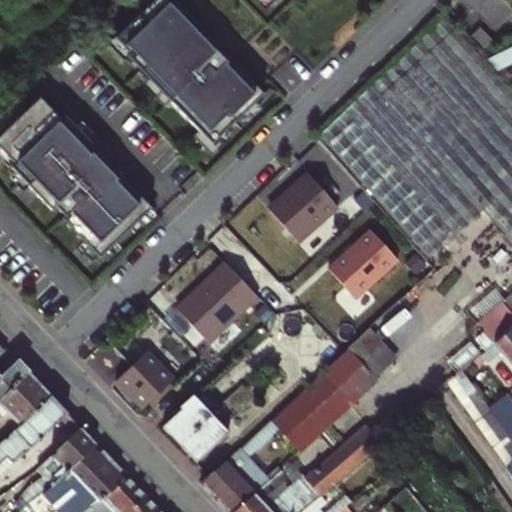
[(163,0),(153,0),(112,40),(128,56),(125,59),(210,147),(261,97),(226,60),(223,63),(207,46),(210,43),(177,9),(174,11),(163,0)]
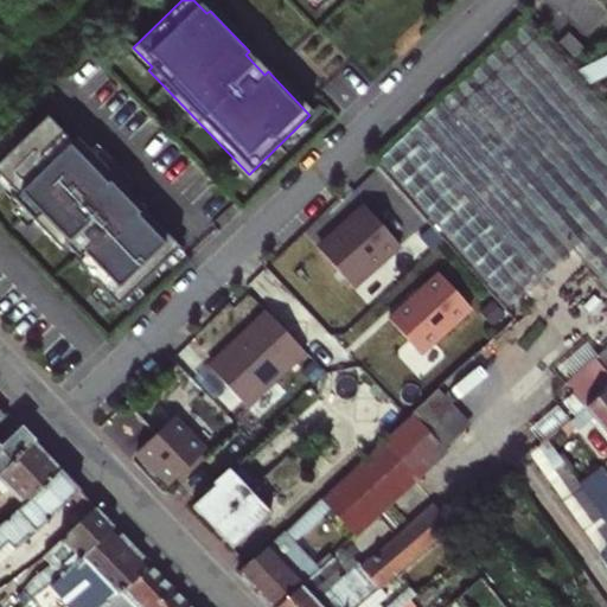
[(606,128),(515,30),(378,159),(511,305),(606,217),(606,128)]
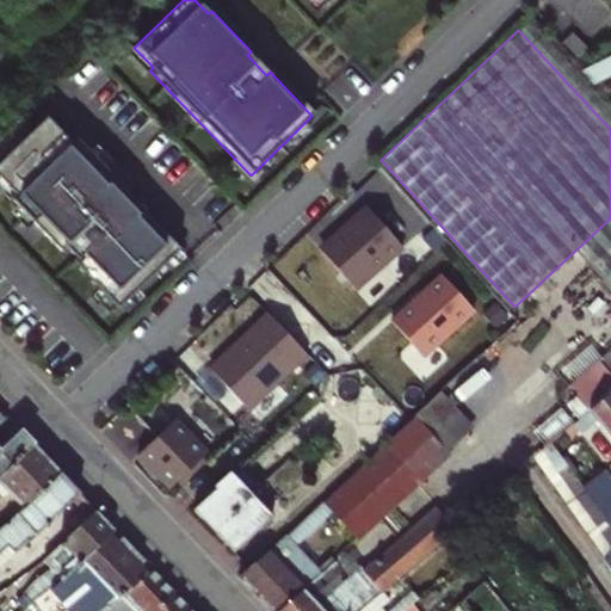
[(569,34),(560,43),(575,59),(585,50),(569,34)]
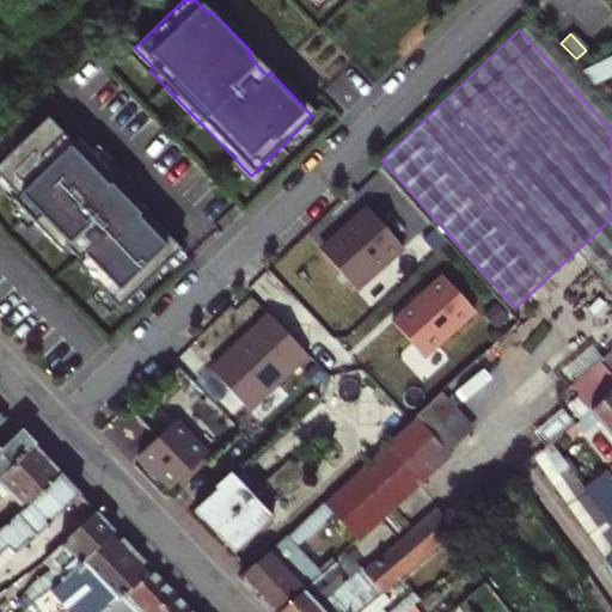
[(12,115),(0,126),(0,183),(13,196),(16,199),(10,203),(14,208),(31,225),(59,255),(63,250),(74,261),(71,264),(98,293),(114,308),(117,312),(120,308),(136,293),(164,268),(178,254),(179,252),(142,213),(145,210),(124,190),(90,153),(75,140),(71,145),(46,118),(30,134),(12,115)]
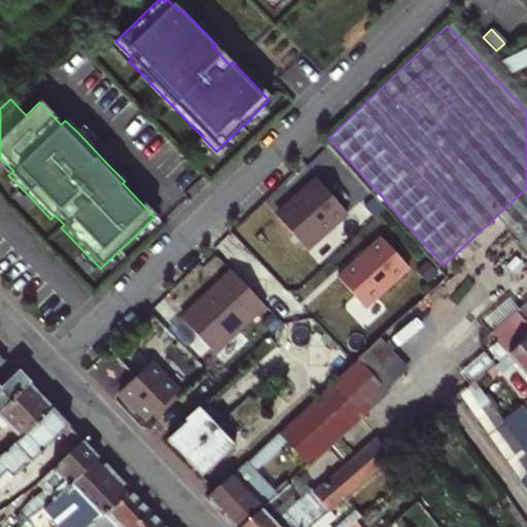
[(314,176),(274,212),(308,251),(349,215),(314,176)]
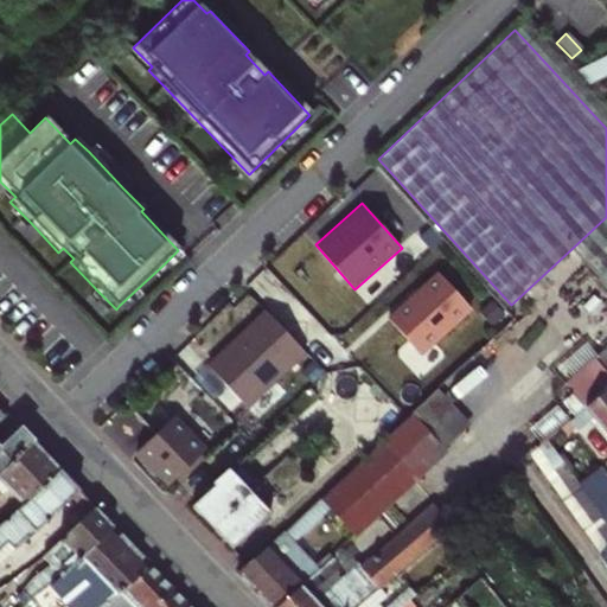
[(438,273),(389,319),(422,355),(471,308),(438,273)]
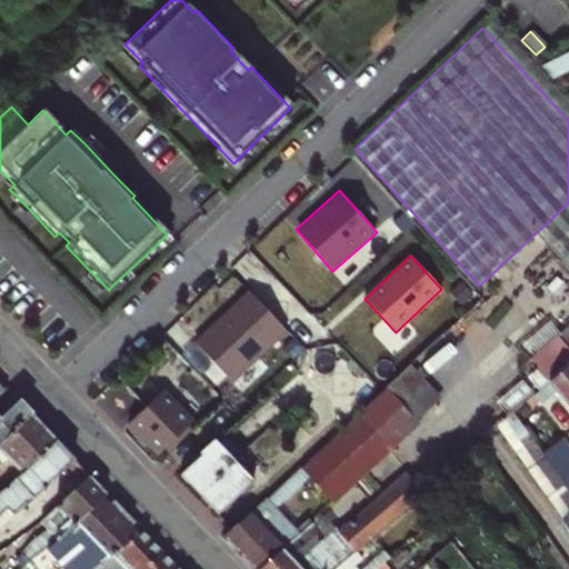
[(248,289),(192,340),(235,385),(289,333),(248,289)]
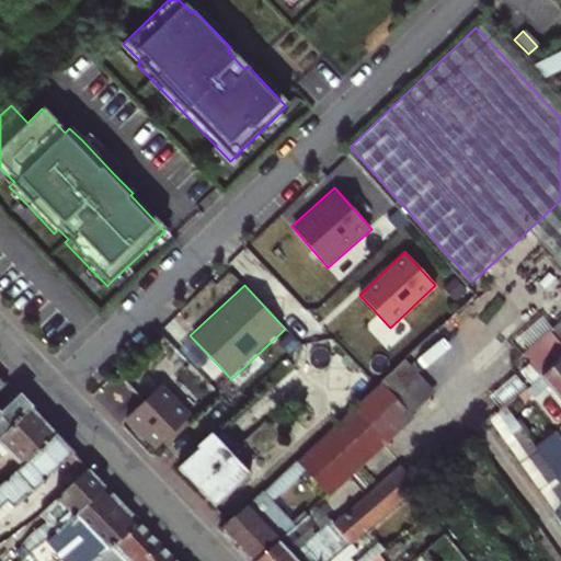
[(560,334),(521,369),(534,385),(560,361),(560,334)]
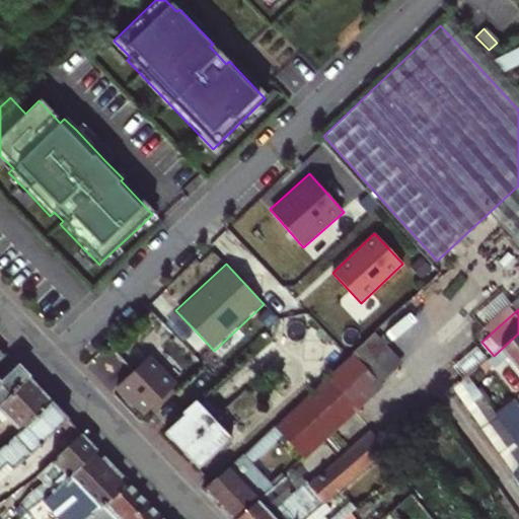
[(518,334),(494,356),(478,368),(482,372),(504,354),(518,372),(518,334)]
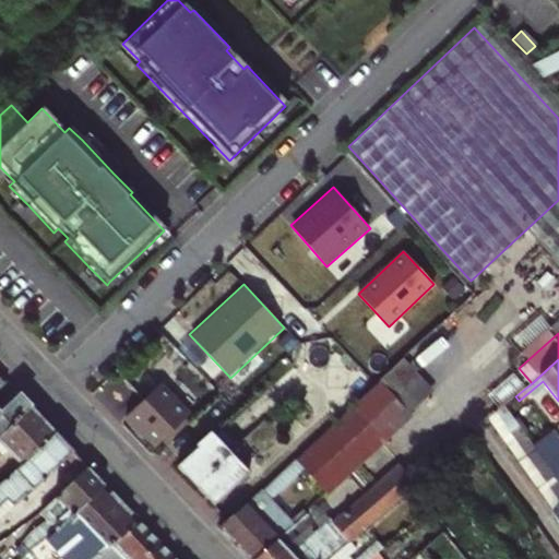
[(162,382),(123,421),(151,449),(190,411),(162,382)]
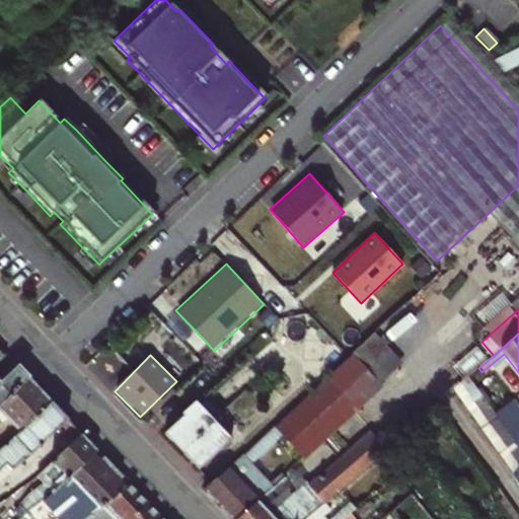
[(230,518),(235,518),(256,501),(284,477),(279,472),(269,482),(250,462),(282,434),(302,456),(355,406),(352,402),(375,381),(352,357),(328,378),(326,376),(203,490),(230,518)]
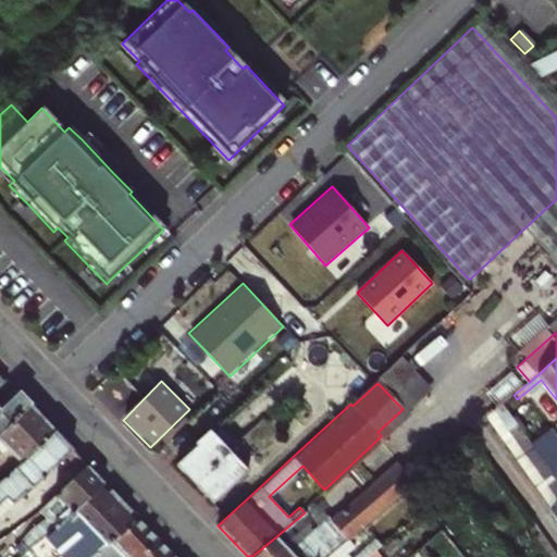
[(0,433),(31,405),(21,394),(0,412),(0,433)]
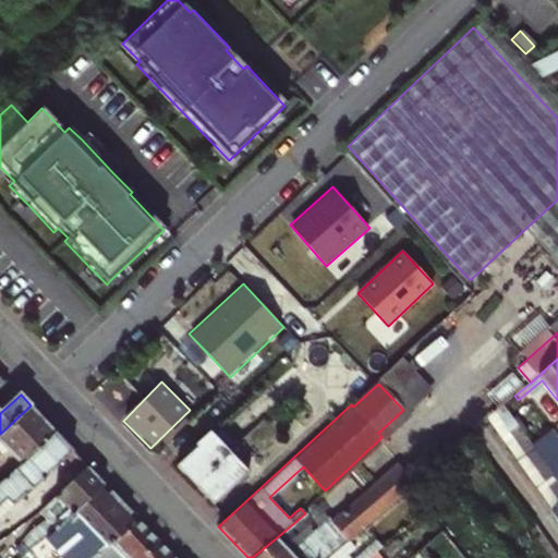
[(0,456),(9,449),(23,463),(55,432),(31,405),(0,434),(0,456)]
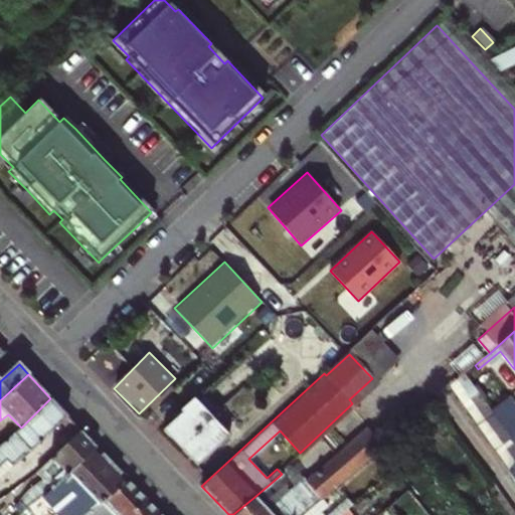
[(464,375),(449,388),(509,473),(514,468),(514,446),(511,441),(490,412),(464,375)]
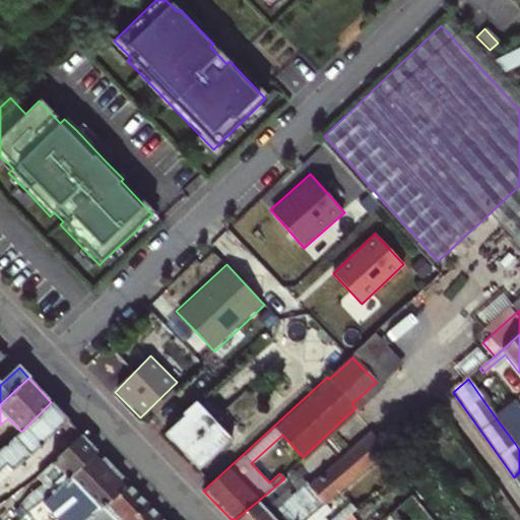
[(519,426),(519,407),(514,400),(495,416),(516,445),(519,441),(519,436),(516,430),(519,426)]
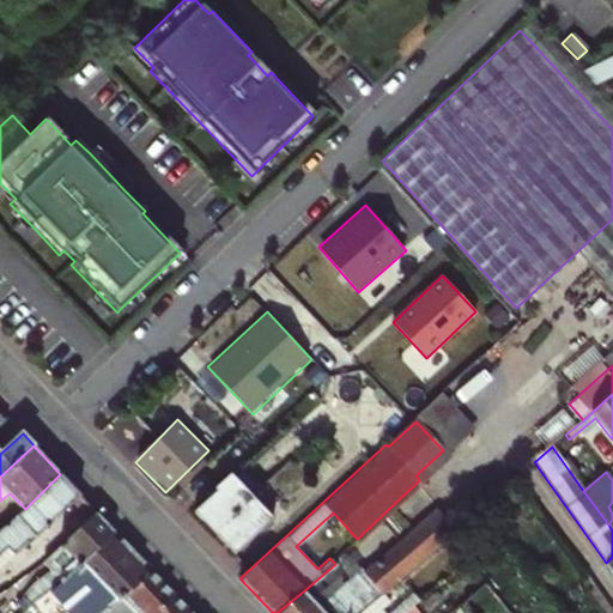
[(14,554),(44,529),(80,496),(60,474),(25,509),(1,532),(0,532),(0,554),(8,548),(14,554)]
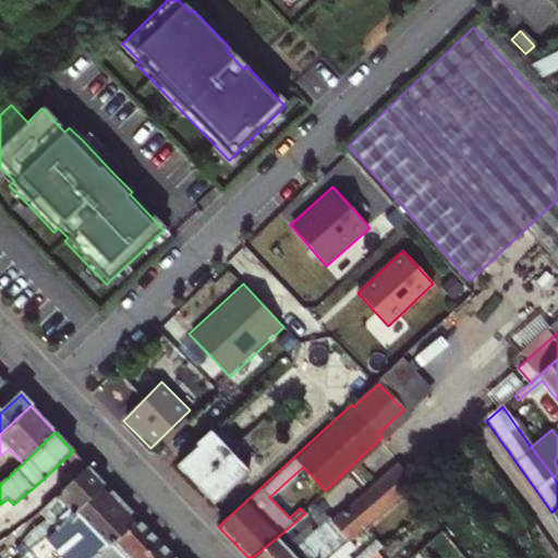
[(209,432),(174,465),(213,504),(247,470),(209,432)]
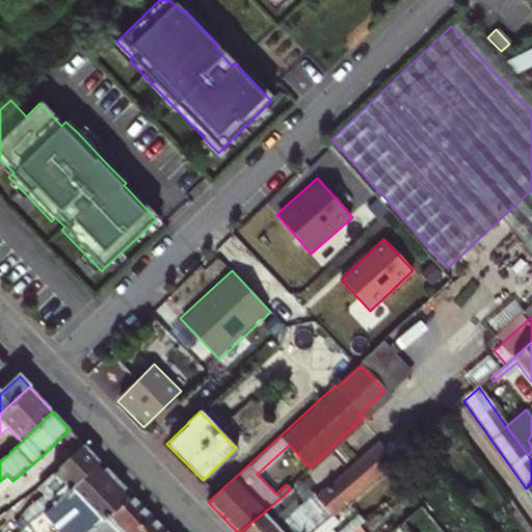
[(38,459),(52,474),(83,444),(70,430),(38,459)]
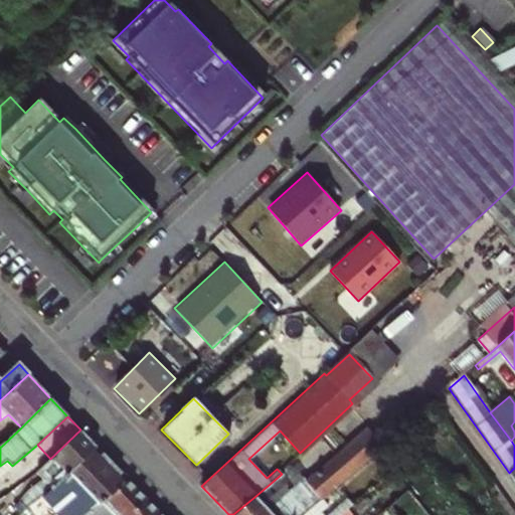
[(303,514),(315,505),(322,499),(374,453),(383,446),(368,427),(306,482),(304,479),(267,510),(261,514),(303,514)]
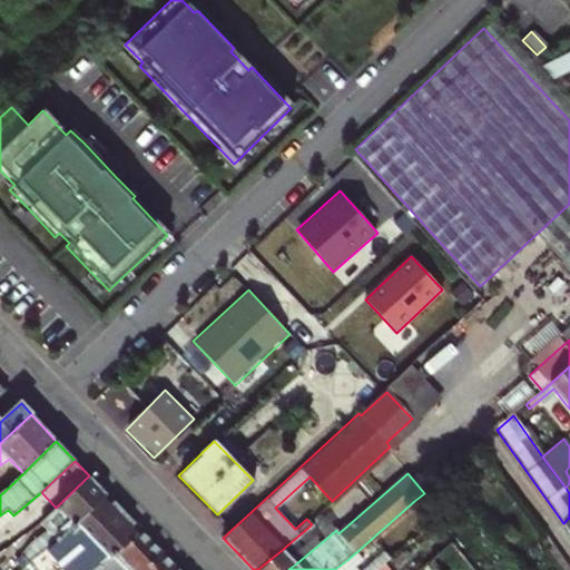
[(58,538),(67,532),(107,494),(89,475),(56,508),(49,514),(58,522),(33,546),(39,552),(58,538)]
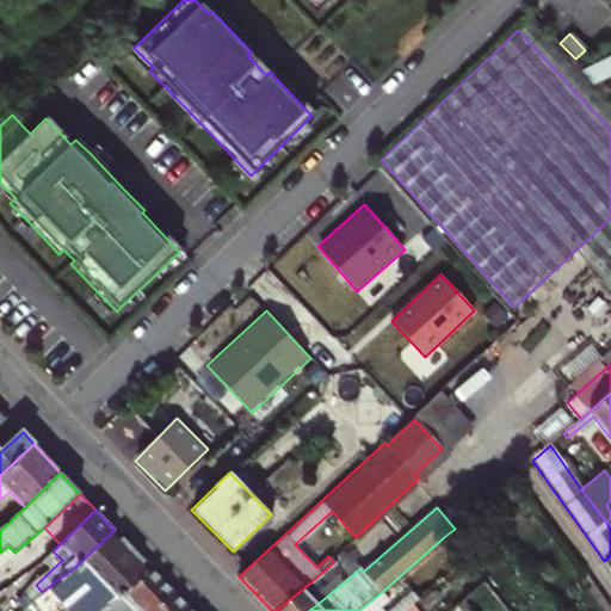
[(491,528),(476,510),(455,529),(444,537),(458,554),(491,528)]
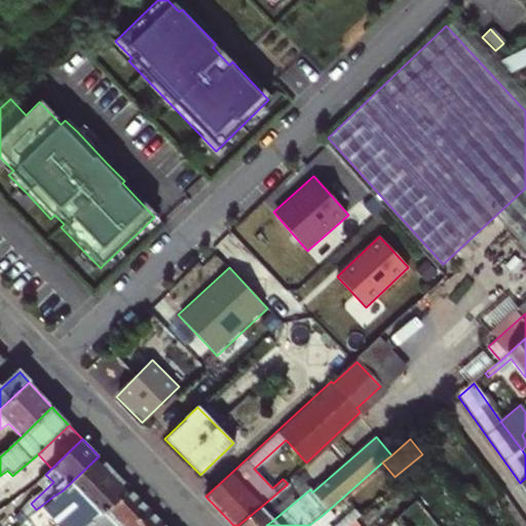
[(112,506),(129,489),(99,456),(62,491),(53,496),(75,525),(83,525),(92,521),(112,506)]
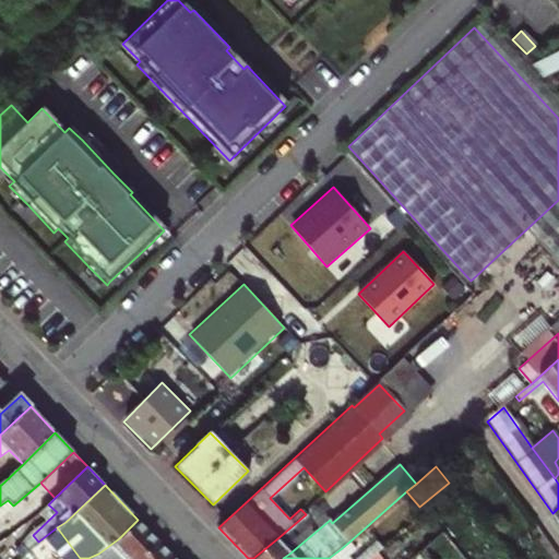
[(276,539),(289,554),(330,520),(317,506),(306,514),(276,539)]
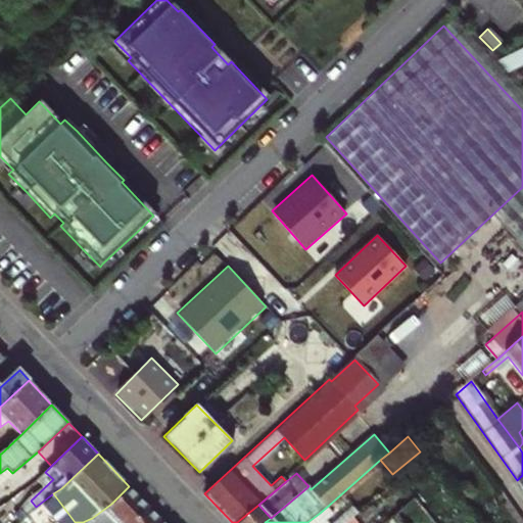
[(92,518),(97,522),(131,522),(149,508),(129,486),(111,504),(92,518)]
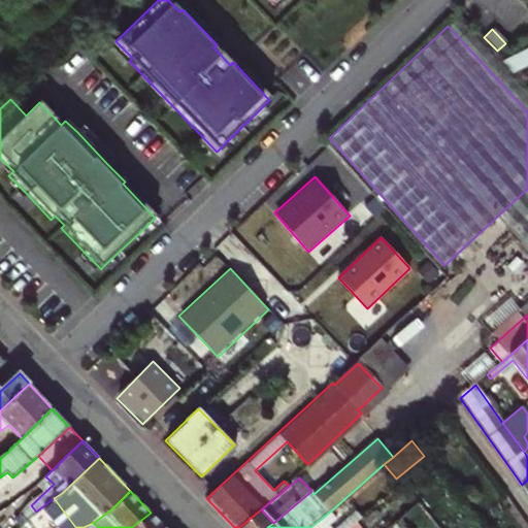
[(239,527),(267,527),(273,523),(261,509),(239,527)]
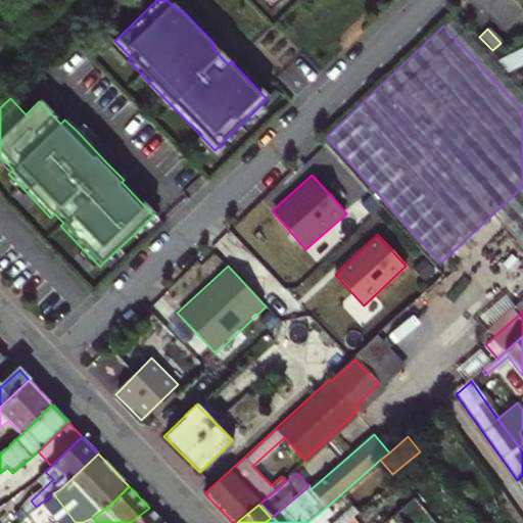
[(336,522),(339,520),(327,507),(320,513),(328,522),(336,522)]
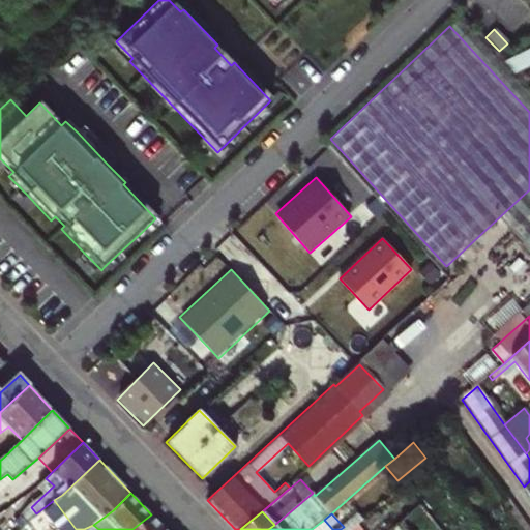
[(166,529),(151,514),(133,529),(166,529)]
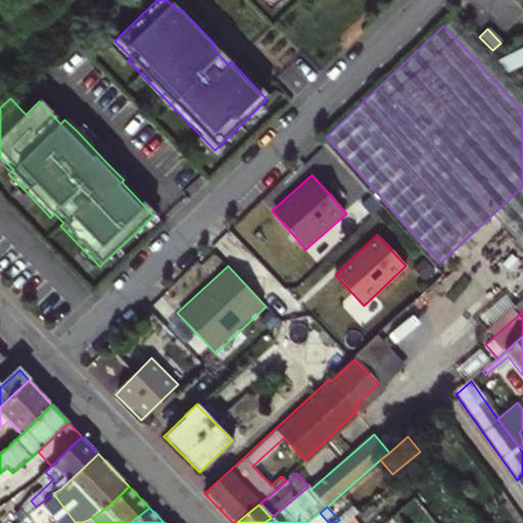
[(336,522),(328,522),(320,513),(307,522),(346,522),(350,520),(346,515),(339,520),(336,522)]
